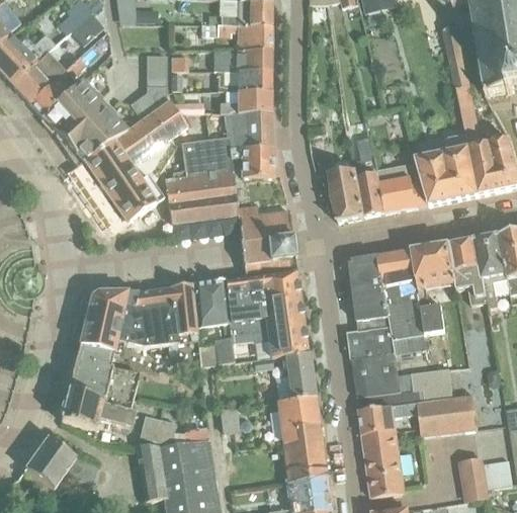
[(221,15),(221,24),(271,26),(272,1),(237,0),(237,16),(221,15)]
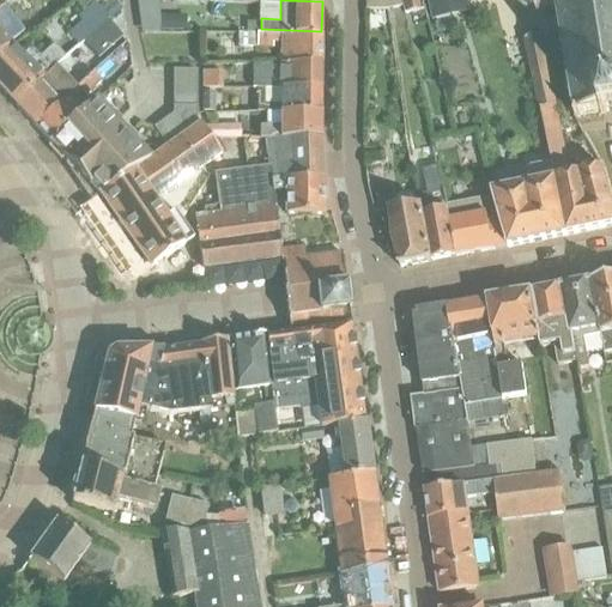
[(428,0),(432,14),(470,6),(468,0),(428,0)]
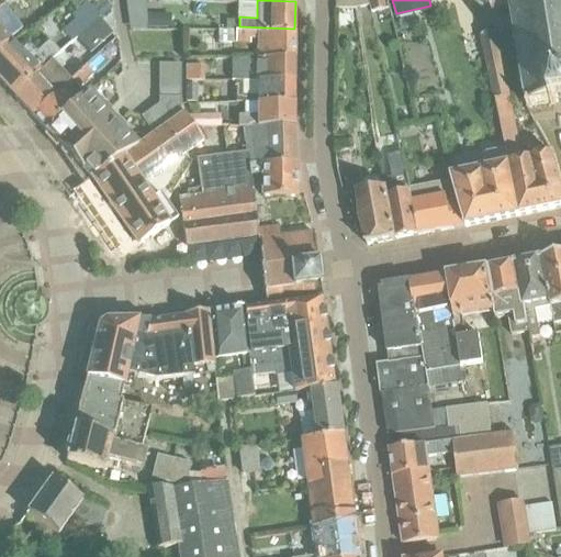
[(486,0),(489,0),(490,1),(492,1),(492,3),(494,3),(494,7),(512,3),(514,17),(511,17),(512,20),(515,19),(518,39),(515,39),(516,42),(518,41),(523,59),(519,60),(520,64),(523,63),(526,80),(524,81),(524,85),(526,84),(529,98),(528,98),(529,103),(534,102),(534,101),(552,98),(552,100),(557,100),(557,99),(560,97),(560,0),(486,0)]
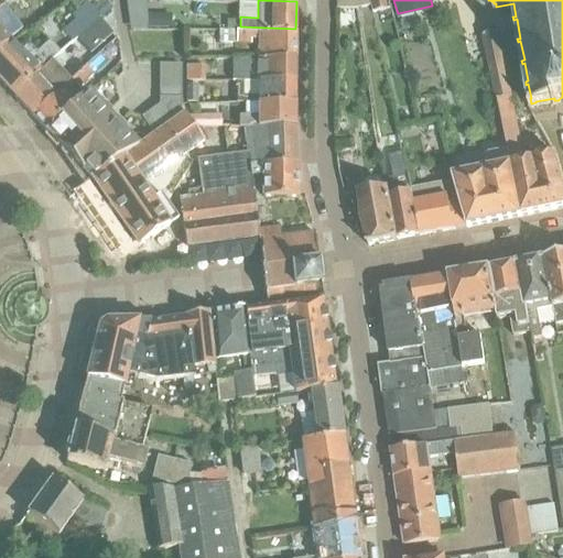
[(98,15),(100,14),(90,3),(63,26),(73,37),(77,34),(98,15)]
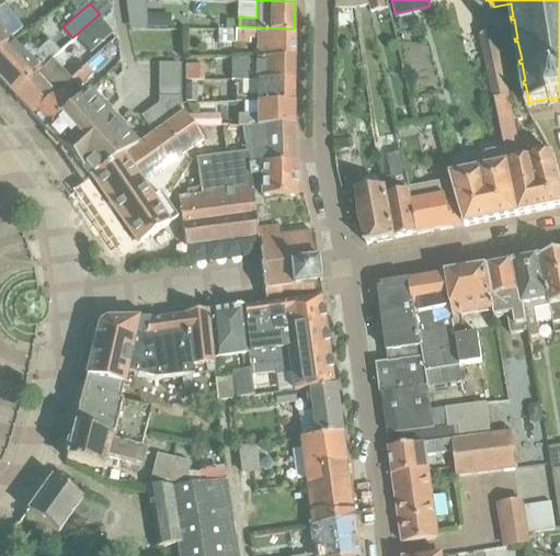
[(145,12),(145,26),(173,26),(173,12),(145,12)]
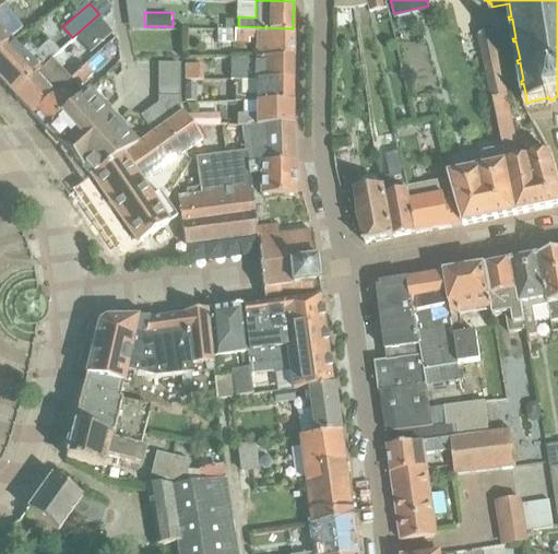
[(97,15),(76,34),(90,49),(110,31),(97,15)]
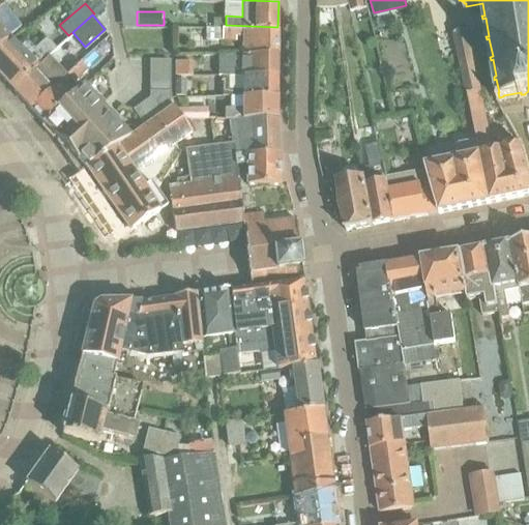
[(0,42),(5,39),(10,35),(0,22),(0,42)]
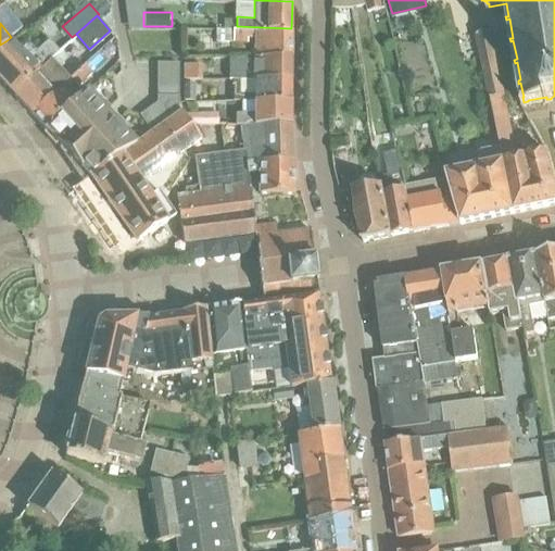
[(291,28),(237,26),(216,26),(216,38),(234,38),(248,39),(248,35),(255,35),(255,54),(291,54),(291,28)]
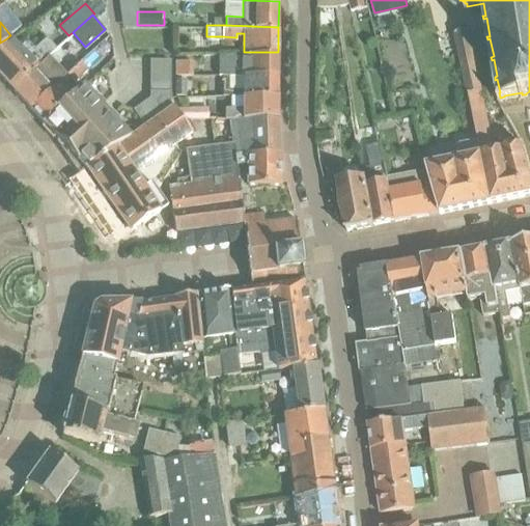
[(481,151),(491,199),(529,191),(529,166),(524,142),(489,149),(486,142),(494,141),(470,26),(455,29),(478,139),(481,151)]
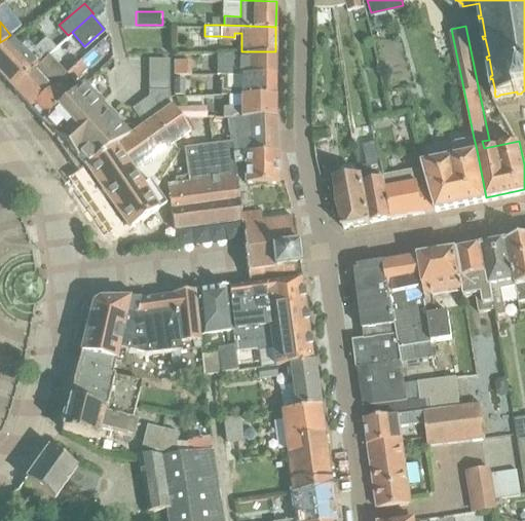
[(5,39),(0,42),(0,72),(12,85),(34,65),(37,63),(42,58),(55,46),(46,35),(34,45),(27,37),(20,44),(10,35),(5,39)]
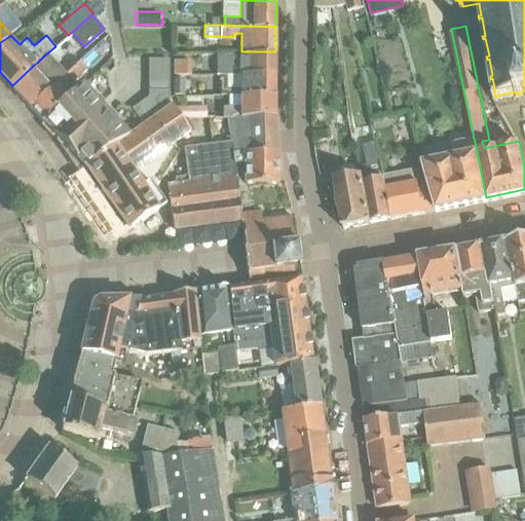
[(34,65),(12,85),(30,105),(52,84),(60,77),(63,74),(67,70),(49,51),(42,58),(37,63),(34,65)]
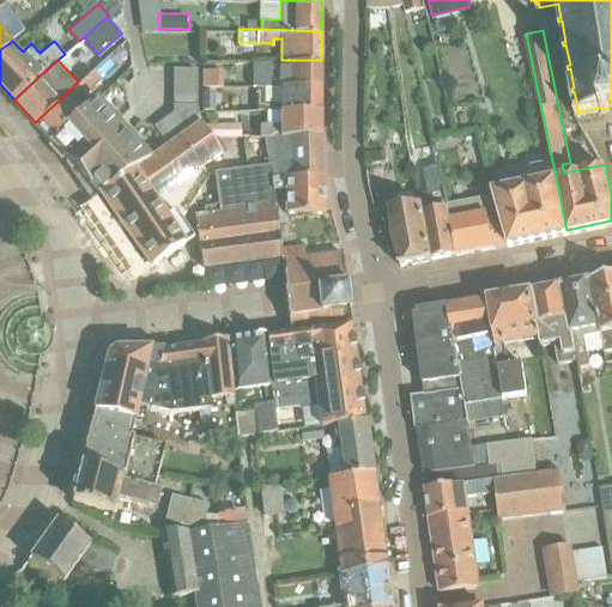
[(253,60),(253,71),(253,84),(258,84),(321,84),(321,60),(282,60),(253,60)]
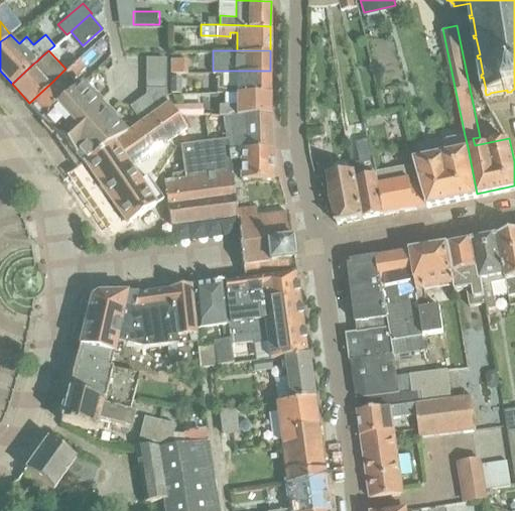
[(41,115),(69,90),(59,81),(69,72),(72,76),(85,64),(78,57),(66,69),(61,73),(58,76),(51,83),(29,103),(41,115)]
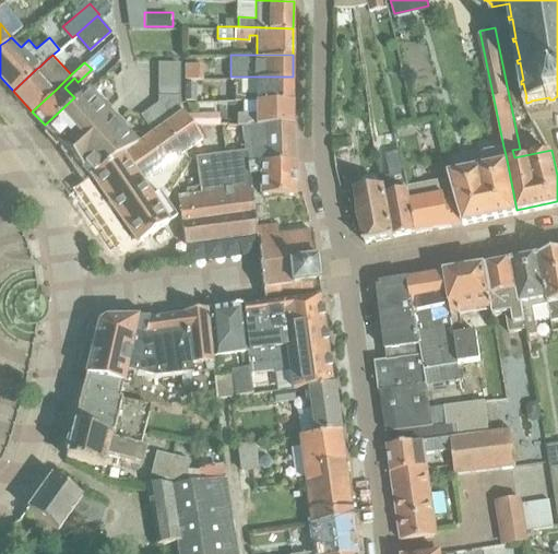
[(200,62),(185,62),(185,77),(200,77),(200,62)]
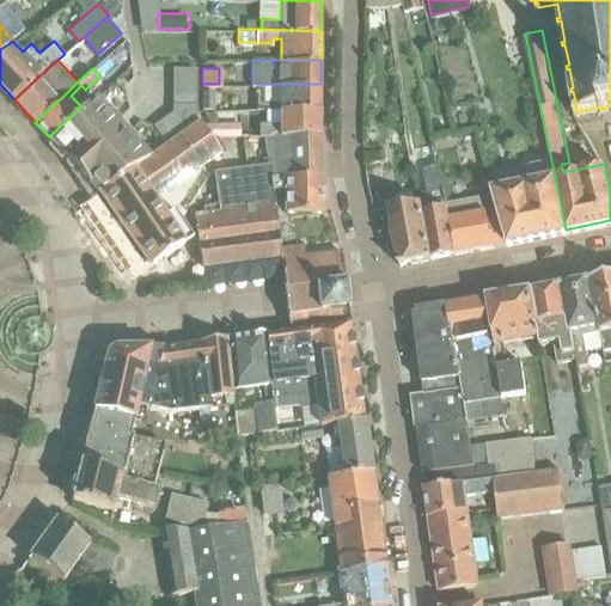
[(257,84),(257,90),(257,106),(267,108),(321,109),(321,84),(257,84)]
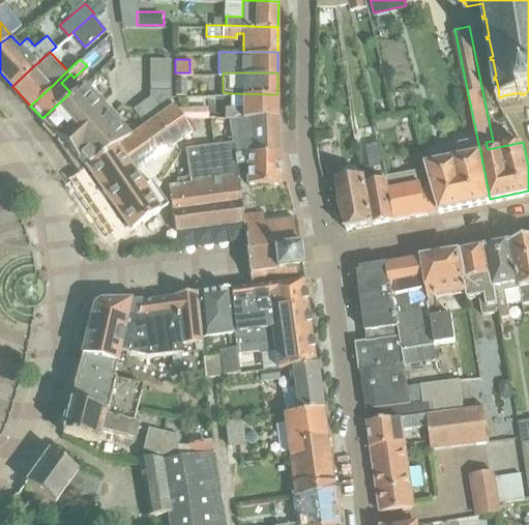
[(185,92),(185,78),(175,78),(175,92),(185,92)]
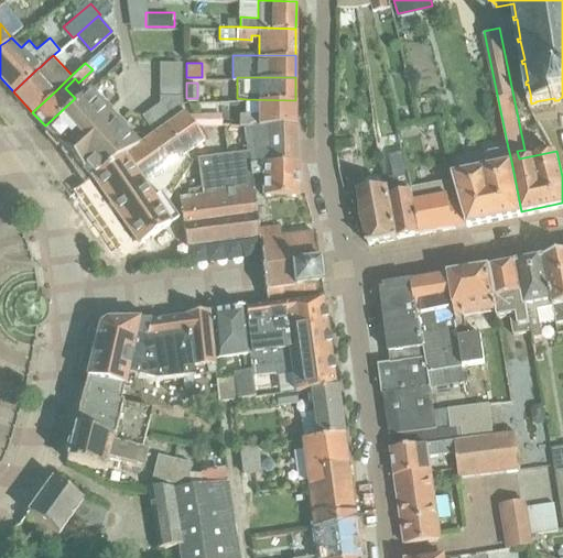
[(87,87),(75,98),(45,126),(73,155),(69,159),(84,181),(138,142),(87,87)]
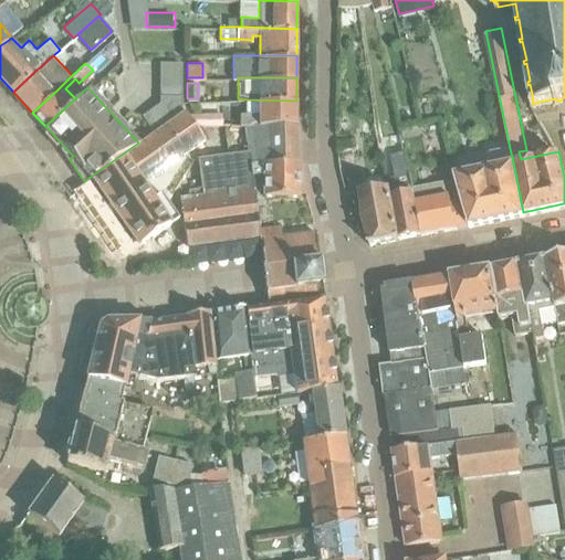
[(159,94),(159,99),(173,118),(182,112),(181,94),(159,94)]
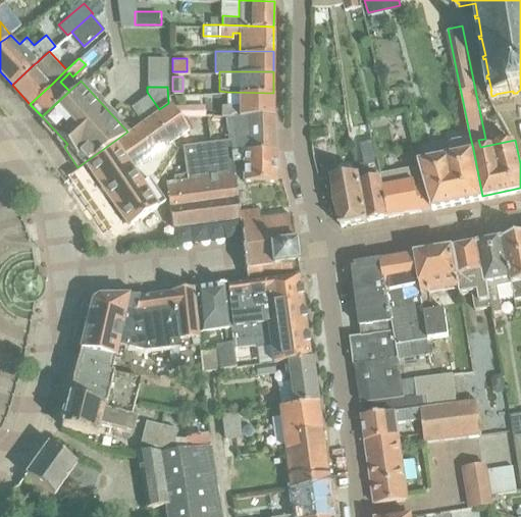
[(273,93),(227,92),(227,104),(221,104),(221,114),(226,114),(273,112),(273,93)]
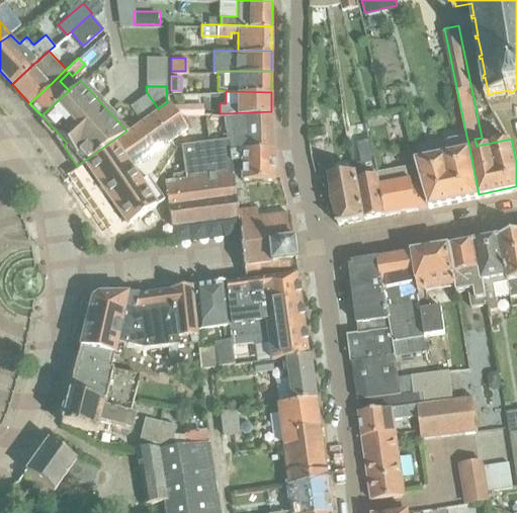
[(78,166),(68,173),(87,201),(110,235),(126,223),(164,197),(146,172),(141,176),(133,164),(147,155),(187,125),(179,113),(172,104),(170,100),(167,102),(158,108),(126,131),(77,166),(78,166)]
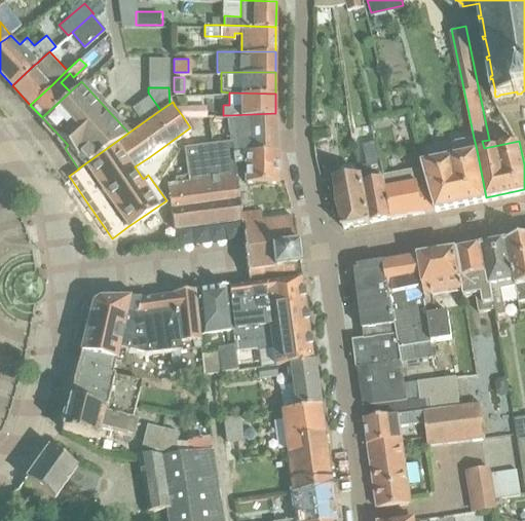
[(207,105),(175,106),(182,115),(207,115),(207,105)]
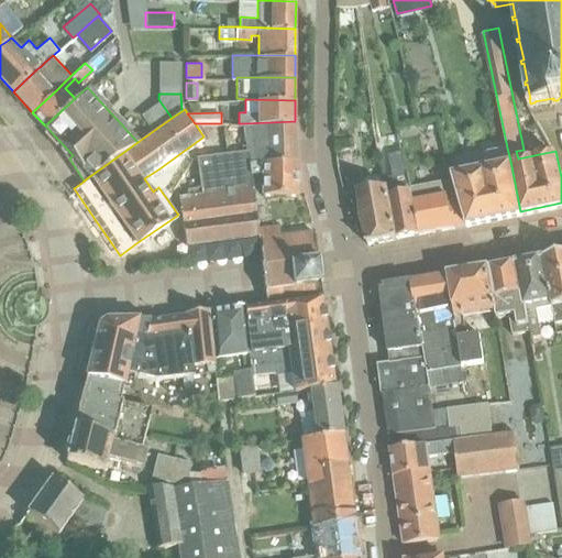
[(355,135),(335,138),(335,148),(356,145),(355,135)]
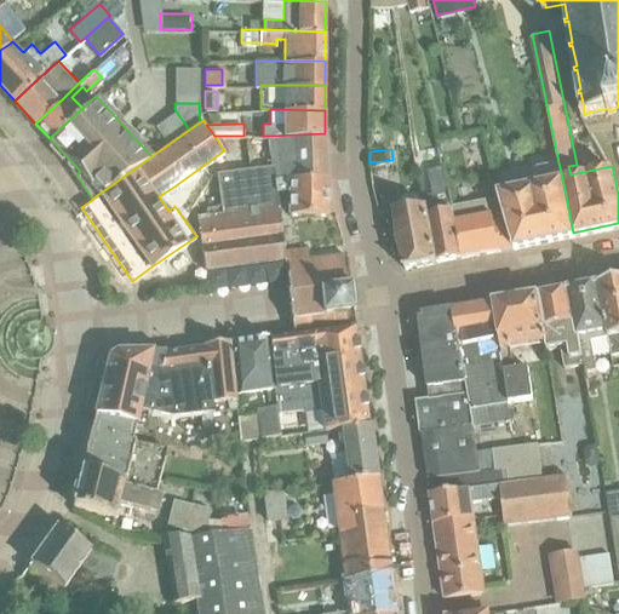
[(538,182),(498,189),(515,245),(573,233),(562,177),(559,162),(536,167),(538,182)]
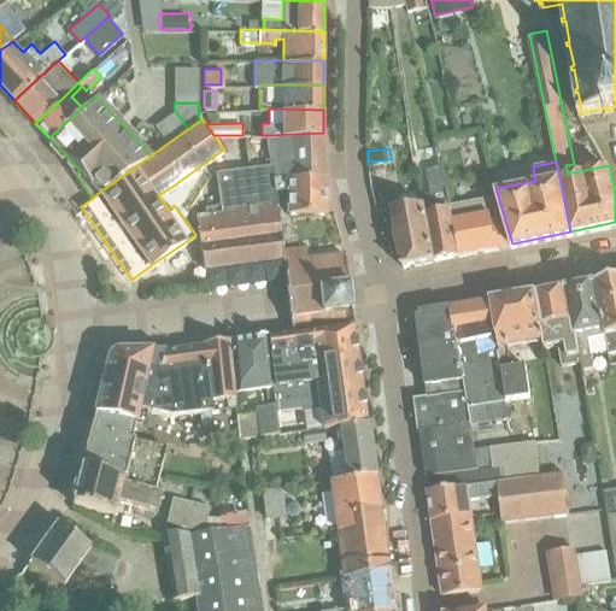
[(206,211),(197,212),(199,234),(204,266),(282,256),(281,247),(282,247),(281,230),(276,188),(275,188),(273,176),(271,163),(216,170),(221,204),(205,205),(206,211)]
